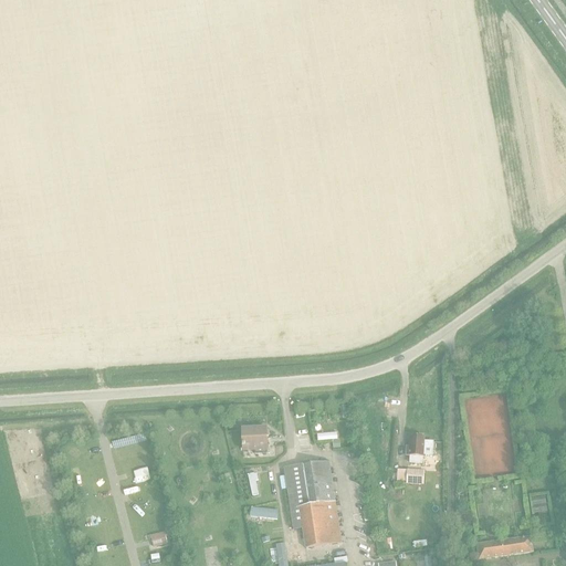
[(255,454),(268,454),(266,429),(242,430),(243,451),(254,450),(255,454)]
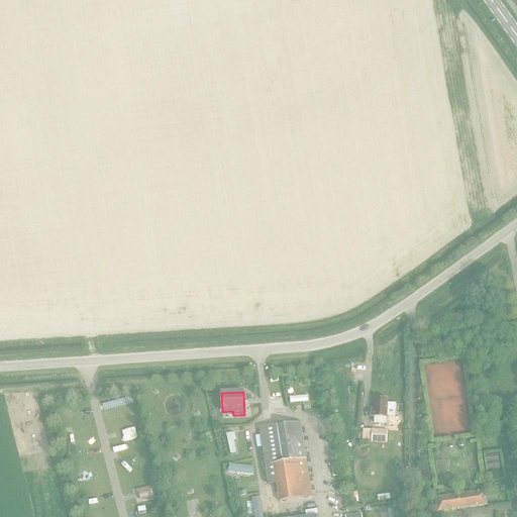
[(385,417),(387,418),(388,400),(374,399),(374,409),(371,409),(371,417),(375,417),(375,423),(385,424),(385,417)]
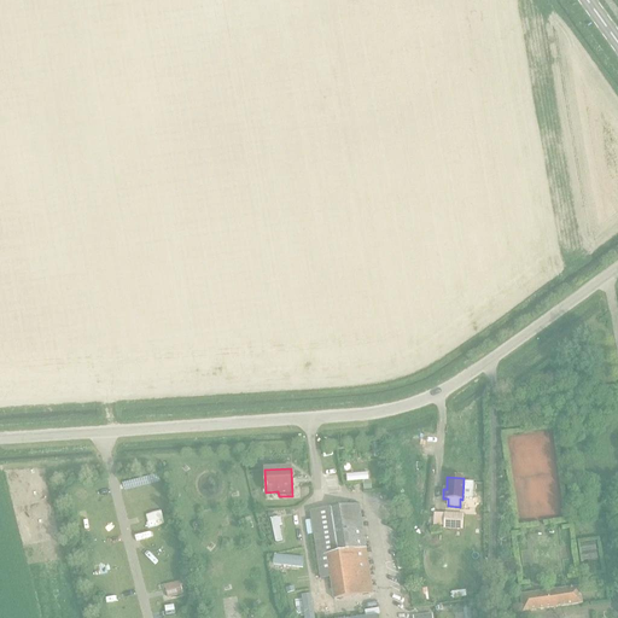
[(334,600),(373,594),(359,503),(310,512),(321,579),(331,577),(334,600)]
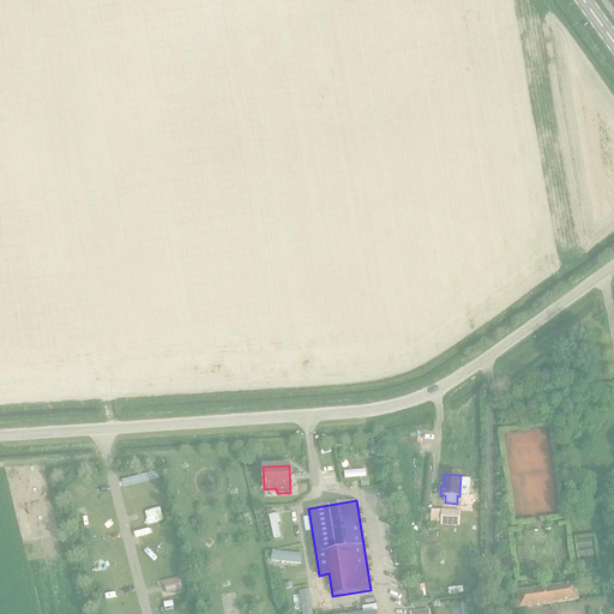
[(441,525),(459,527),(459,511),(441,510),(441,525)]
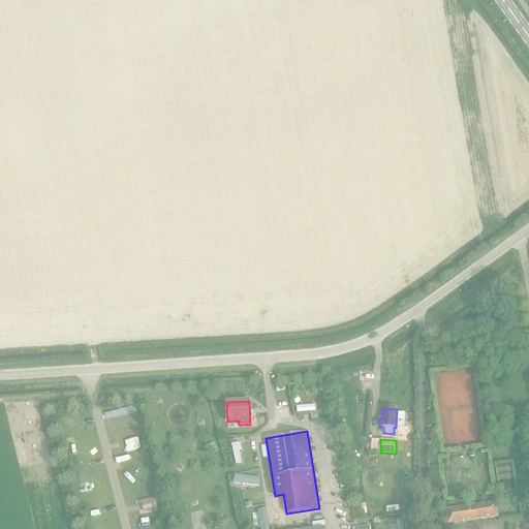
[(240,443),(238,443),(238,442),(231,444),(236,464),(242,463),(239,449),(242,449),(240,443)]
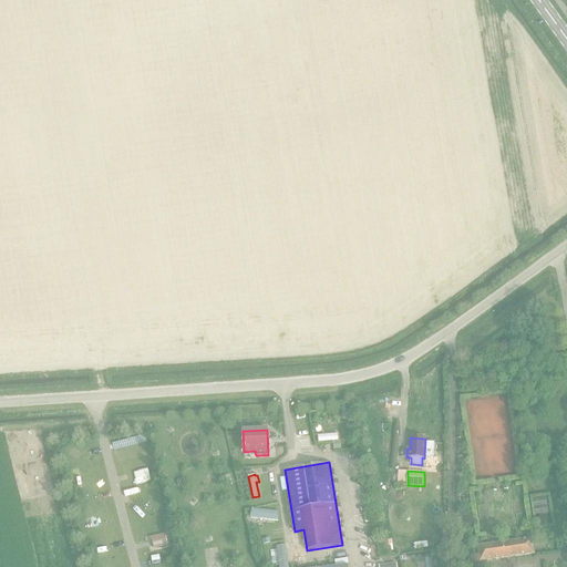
[(533,500),(535,514),(548,513),(546,497),(533,500)]
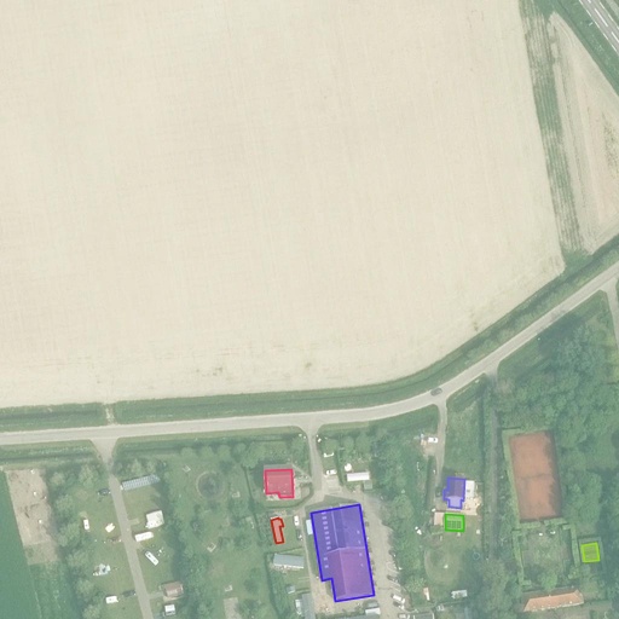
[(416,553),(417,560),(438,556),(437,549),(416,553)]
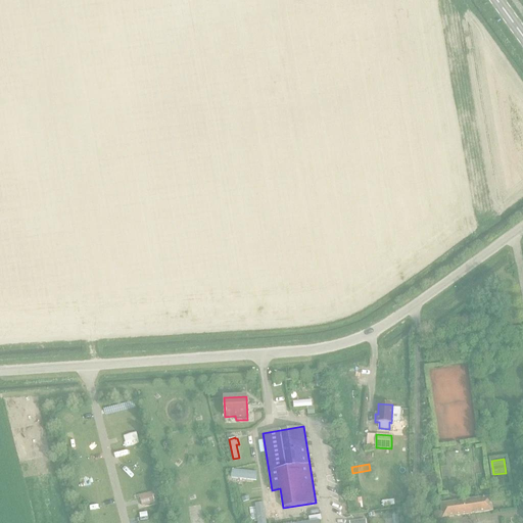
[(440,505),(442,519),(492,512),(490,497),(440,505)]
